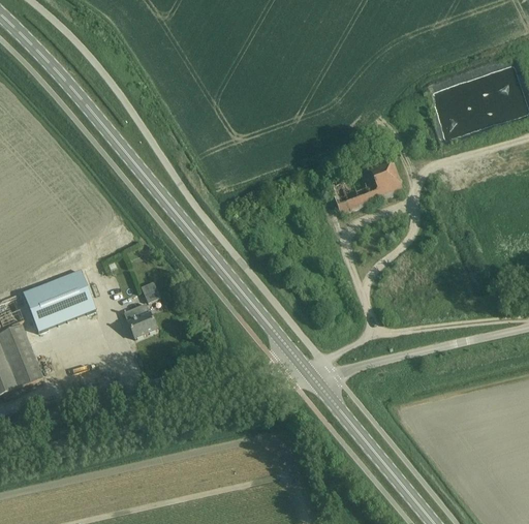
[(390,154),(328,177),(341,214),(404,190),(390,154)]
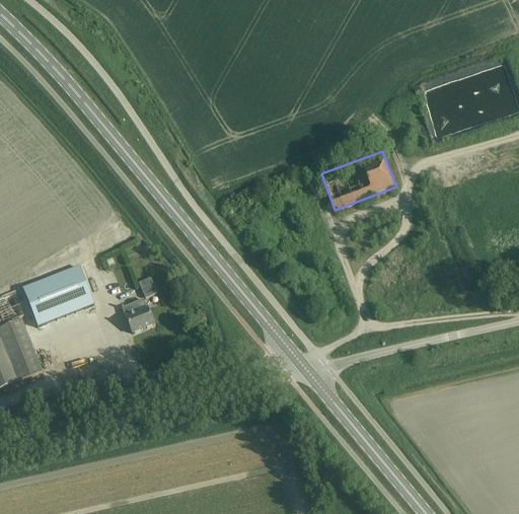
[(79,264),(22,286),(38,324),(94,302),(79,264)]
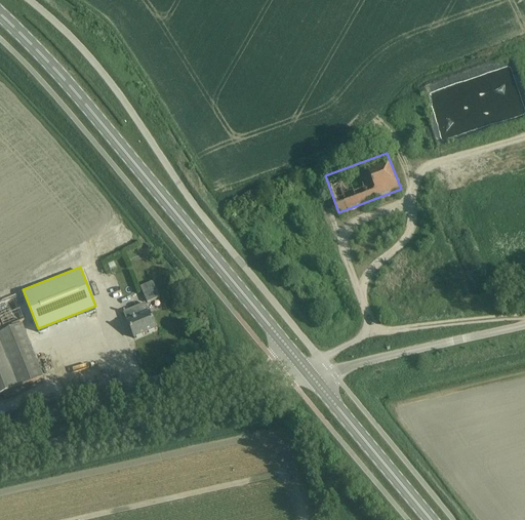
[(156,325),(152,315),(149,309),(145,300),(125,308),(124,307),(123,308),(123,309),(127,318),(134,334),(156,325)]
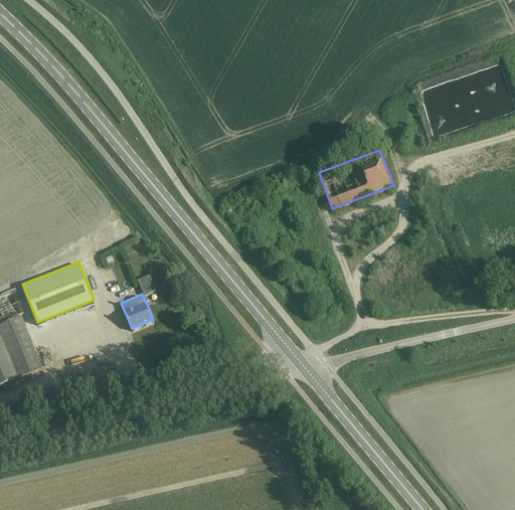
[(0,308),(0,383),(3,382),(5,386),(19,381),(18,376),(42,366),(20,314),(5,320),(0,308)]
